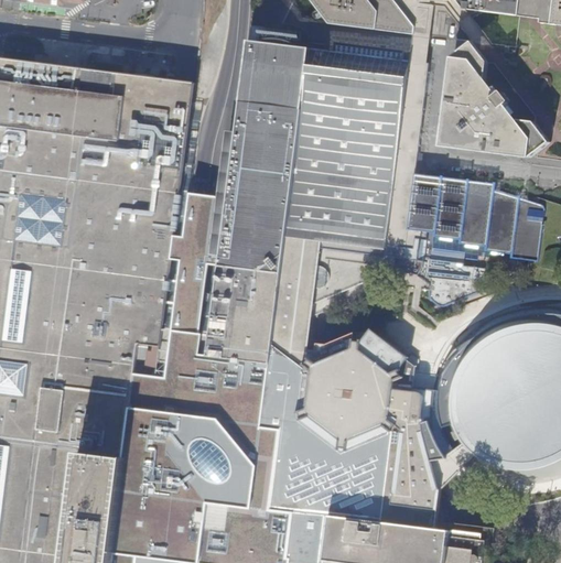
[(478,42),(489,43),(470,18),(478,11),(518,17),(519,0),(309,0),(327,24),(418,35),(429,36),(433,6),(443,7),(470,41),(478,42)]
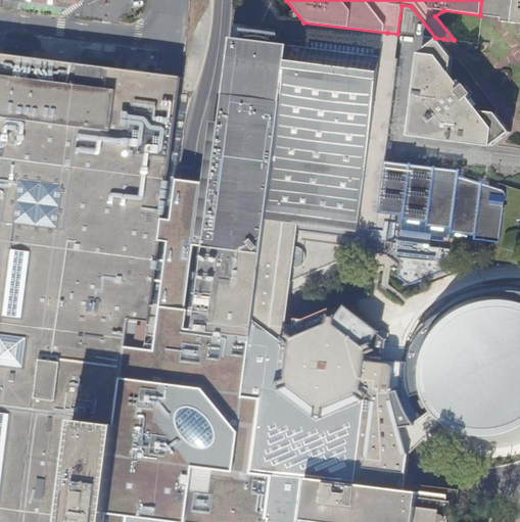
[(481,0),(480,15),(477,41),(506,44),(501,85),(519,87),(519,0),(481,0)]
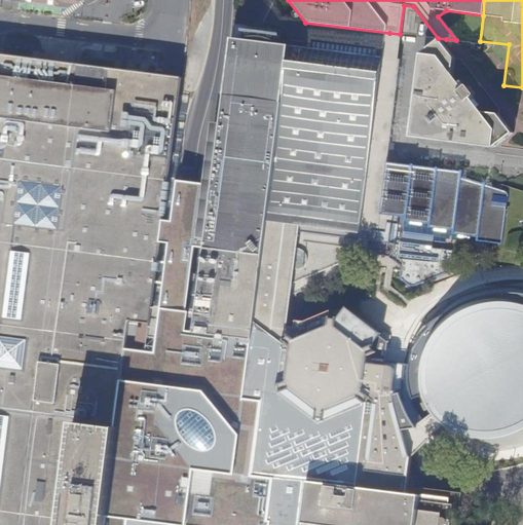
[(449,524),(453,499),(417,495),(405,493),(407,477),(410,455),(414,450),(422,443),(430,451),(433,452),(436,452),(438,450),(440,448),(440,446),(440,443),(439,442),(444,434),(435,425),(426,415),(419,403),(414,389),(412,376),(412,364),(401,363),(402,358),(385,357),(385,361),(383,361),(385,342),(377,335),(378,334),(343,307),(336,316),(334,316),(334,319),(329,317),(331,324),(353,345),(362,342),(364,347),(355,351),(351,385),(361,391),(356,397),(348,390),(316,403),(314,415),(309,413),(310,402),(289,385),(279,389),(277,384),(285,381),(289,342),(281,337),(285,331),(294,222),(261,219),(284,43),(224,37),(194,311),(172,524),(449,524)]
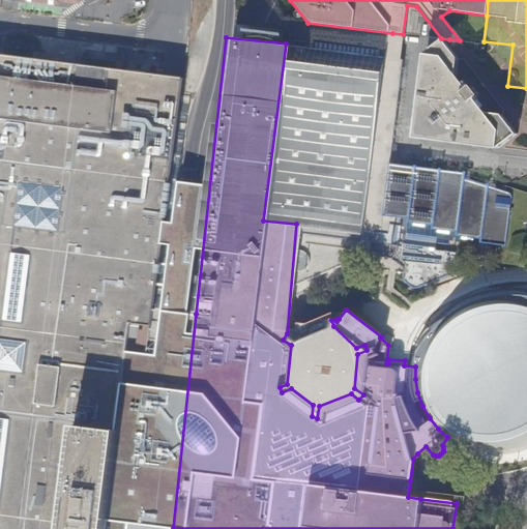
[(456,57),(441,38),(430,37),(429,50),(425,53),(423,54),(416,107),(418,109),(416,121),(430,139),(441,140),(442,142),(496,148),(497,144),(501,145),(516,134),(500,114),(477,112),(478,107),(480,106),(473,97),(476,95),(468,85),(466,87),(460,79),(457,80),(452,80),(456,57)]
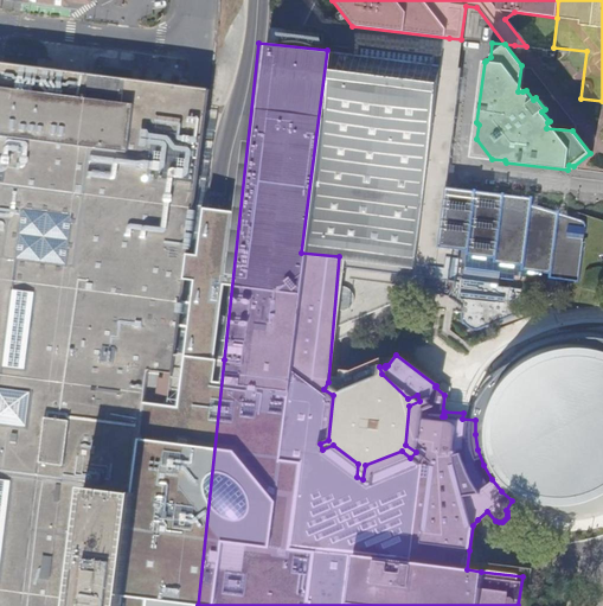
[(431,288),(443,185),(457,68),(447,67),(327,50),(301,253),(339,256),(411,265),(410,275),(409,286),(431,288)]
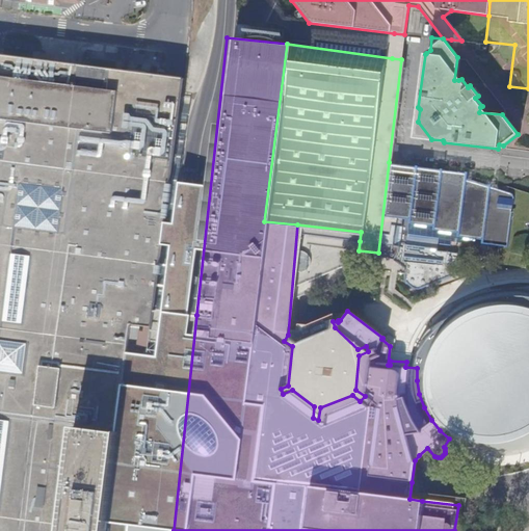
[(0,530),(124,530),(139,413),(146,362),(153,309),(182,77),(169,76),(162,75),(74,63),(0,53),(0,530)]
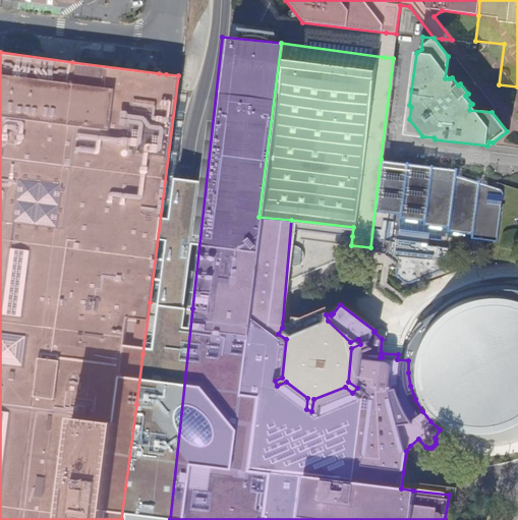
[(381,159),(370,247),(387,249),(381,253),(387,257),(394,262),(393,274),(397,278),(400,280),(405,282),(408,281),(466,257),(467,249),(424,243),(425,237),(445,239),(445,236),(480,241),(480,238),(494,240),(498,213),(517,216),(517,186),(501,181),(501,186),(453,174),(454,168),(381,159)]
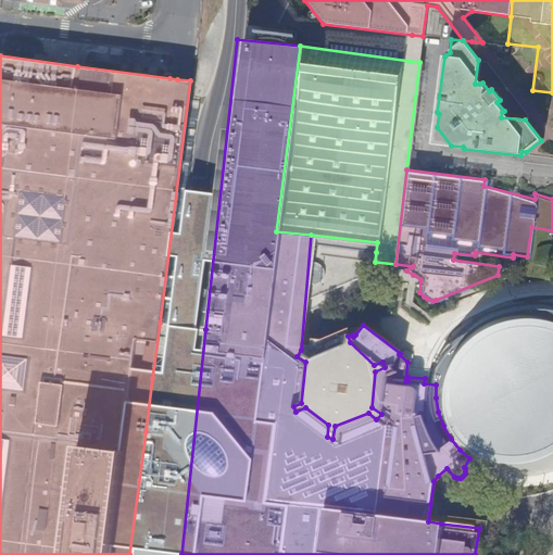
[(552,314),(550,314),(541,311),(531,308),(522,307),(512,307),(502,310),(492,312),(484,316),(475,320),(467,326),(460,332),(453,340),(448,348),(443,356),(440,366),(437,375),(436,385),(436,398),(438,412),(443,426),(451,439),(460,450),(469,458),(478,463),(487,467),(495,470),(505,474),(515,474),(525,474),(535,472),(544,470),(552,467),(552,314)]
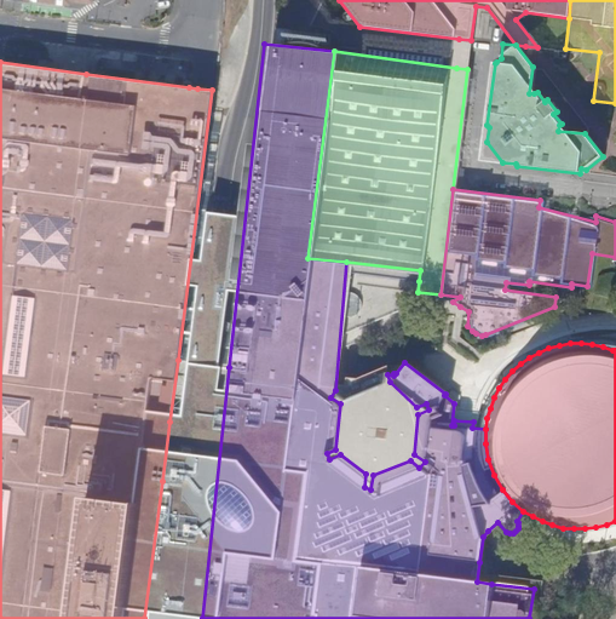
[(202,618),(229,367),(220,366),(196,362),(178,360),(170,422),(162,481),(144,618),(149,618),(156,566),(174,568),(167,618),(202,618)]
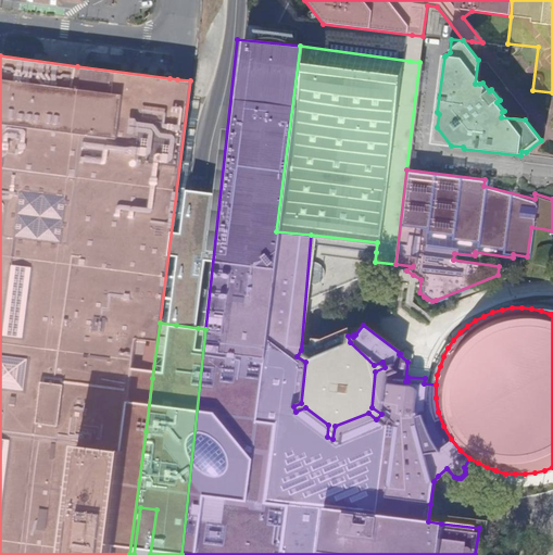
[(350,342),(348,336),(348,333),(346,333),(344,342),(311,357),(301,350),(297,356),(305,362),(301,403),(293,406),(296,412),(305,407),(328,425),(327,437),(332,439),(335,426),(368,413),(376,419),(381,414),(372,407),(375,371),(385,367),(382,362),(374,365),(350,342)]
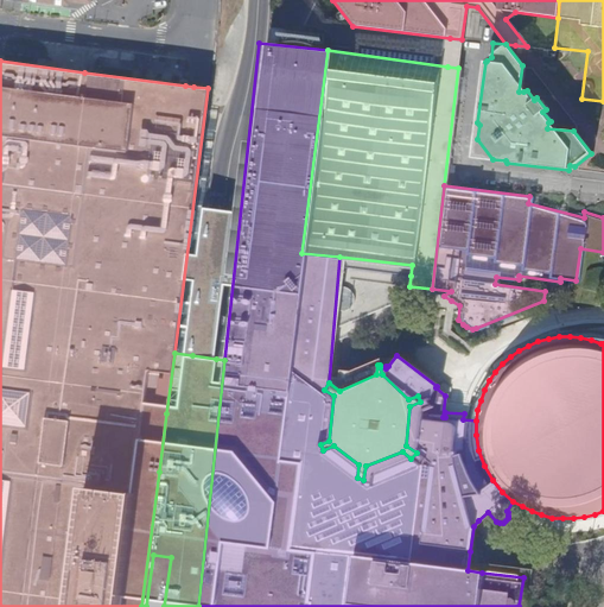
[(536,526),(523,524),(521,536),(534,538),(536,526)]
